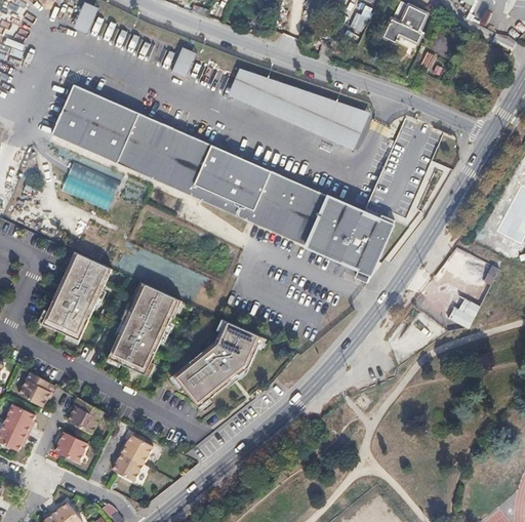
[(93,4),(84,0),(78,0),(69,22),(82,28),(93,4)]
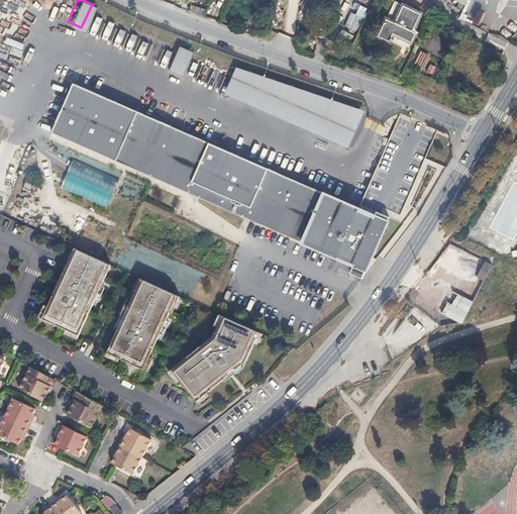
[(395,5),(392,11),(383,30),(393,35),(412,45),(416,36),(411,34),(419,17),(395,5)]
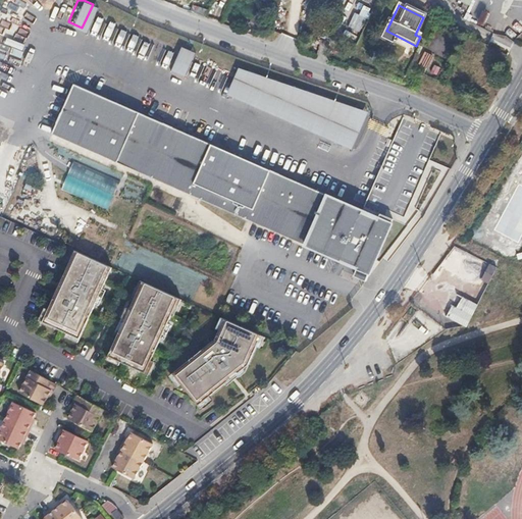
[(363,18),(355,15),(350,31),(363,35),(370,10),(366,9),(363,18)]
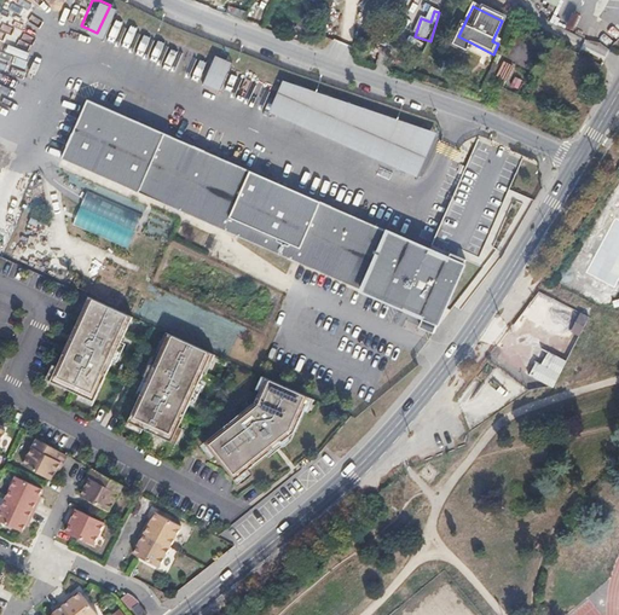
[(301,18),(295,33),(306,38),(312,23),(301,18)]
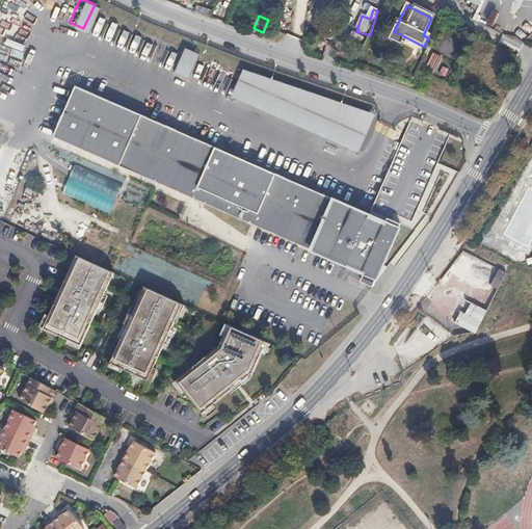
[(501,47),(519,55),(524,47),(505,37),(501,47)]
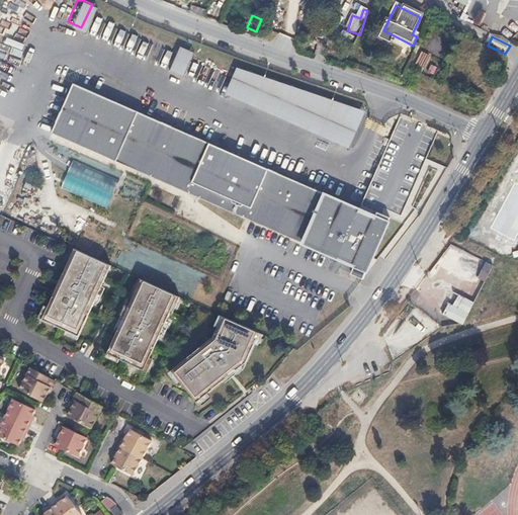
[(188,50),(174,44),(165,65),(178,71),(188,50)]
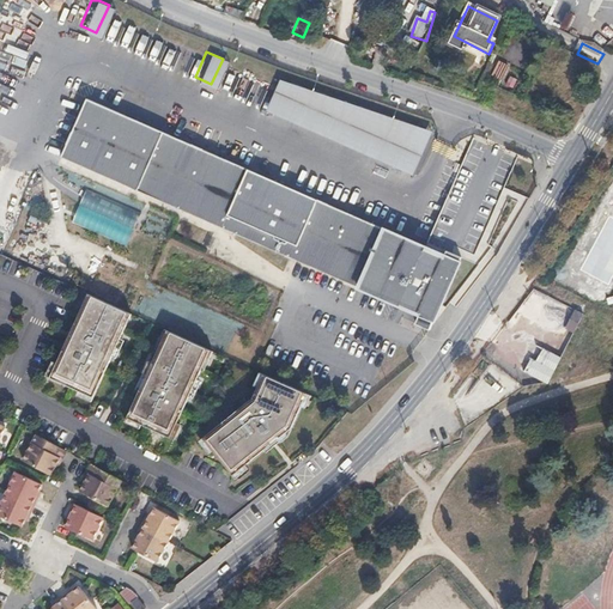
[(493,80),(503,84),(509,67),(499,64),(493,80)]
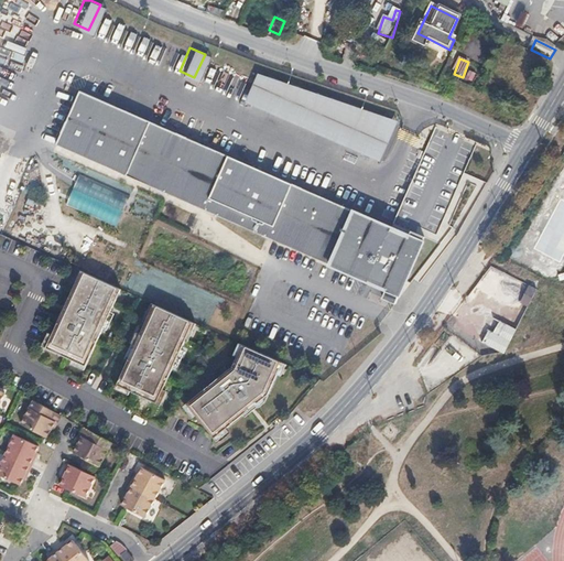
[(389,119),(257,60),(239,98),(372,158),(389,119)]
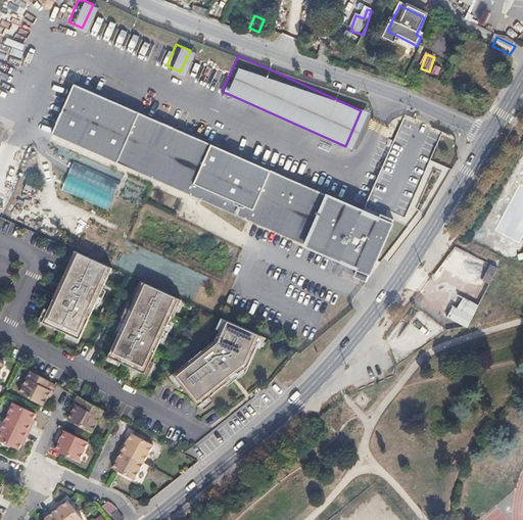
[(477,69),(458,60),(455,66),(465,72),(464,73),(473,78),(477,69)]
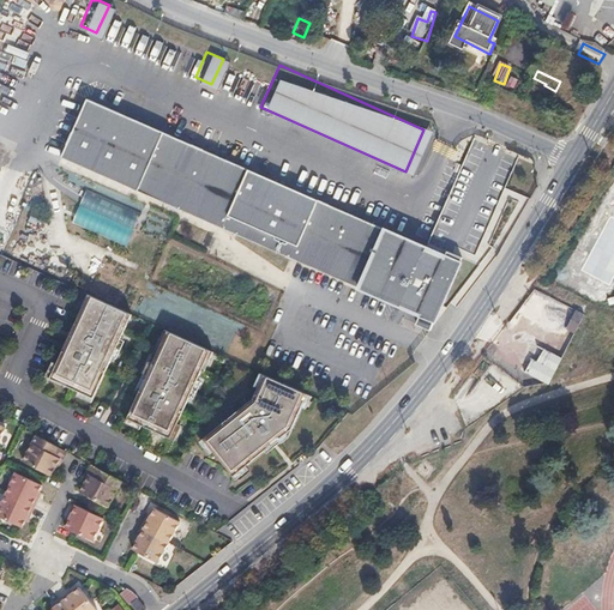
[(428,251),(85,96),(59,155),(421,319),(416,327),(431,334),(443,309),(463,261),(449,254),(445,261),(427,254),(428,251)]
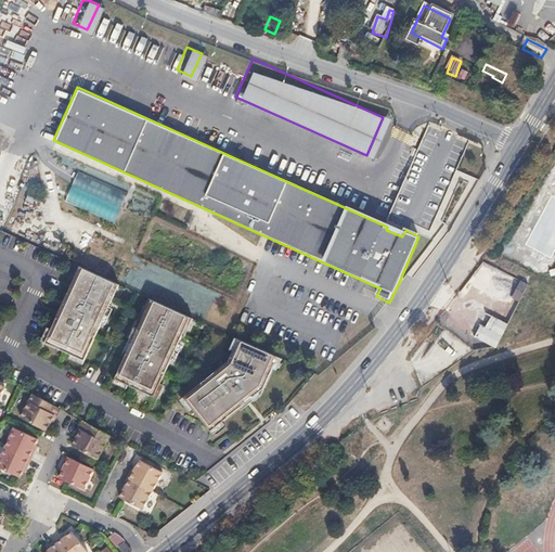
[(79,176),(67,206),(117,227),(130,196),(79,176)]
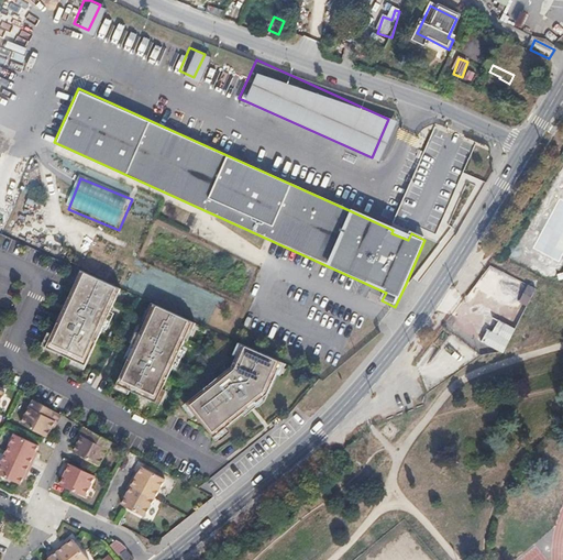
[(44,349),(83,366),(119,291),(79,273),(44,349)]
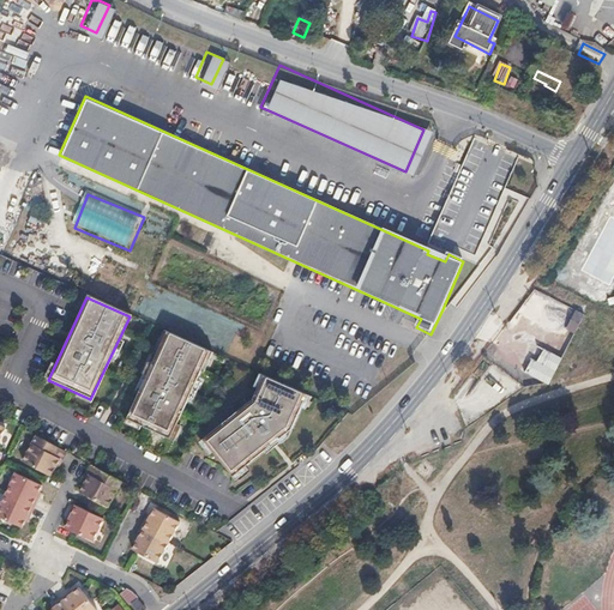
[(585,320),(577,315),(567,334),(576,338),(585,320)]
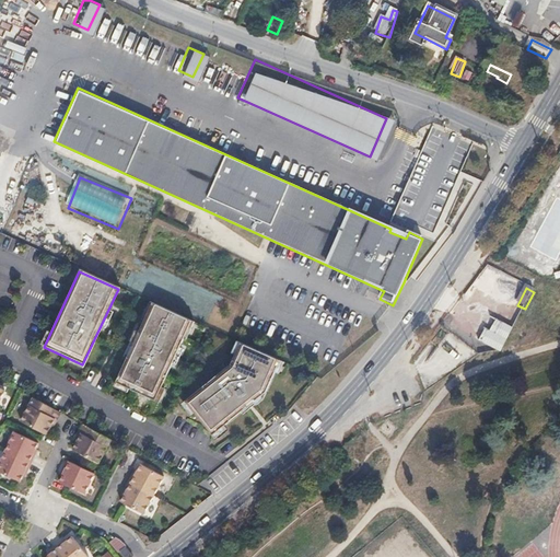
[(116,384),(155,401),(190,321),(151,303),(116,384)]
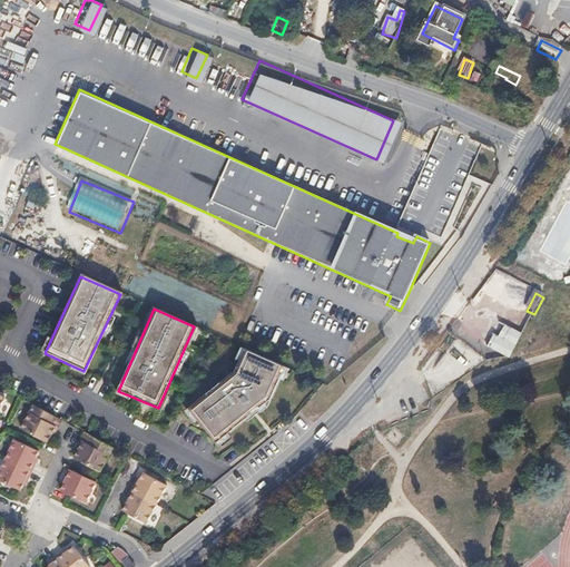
[(497,324),(484,350),(508,361),(521,336),(497,324)]
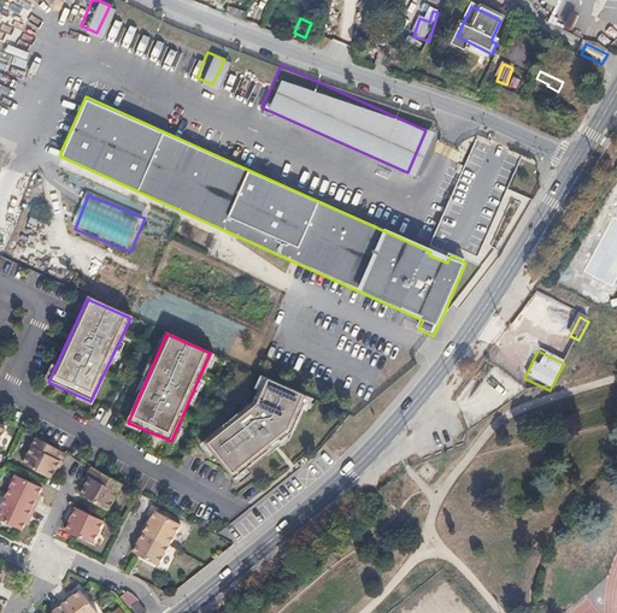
[(229,479),(291,432),(306,399),(264,377),(248,405),(200,442),(229,479)]
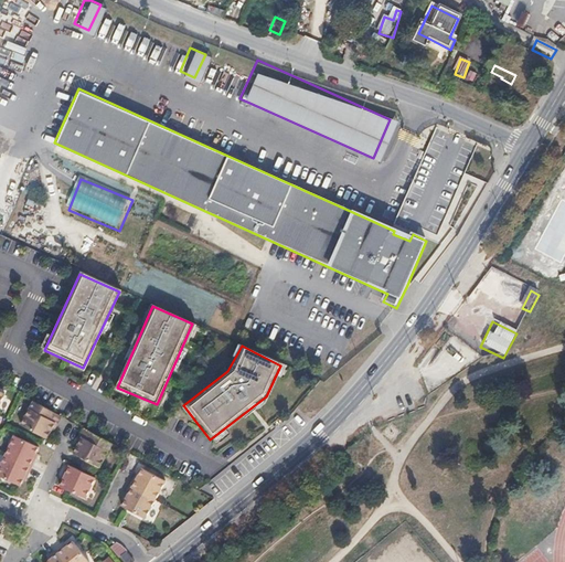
[(63,417),(34,403),(22,426),(48,439),(52,432),(54,433),(63,417)]
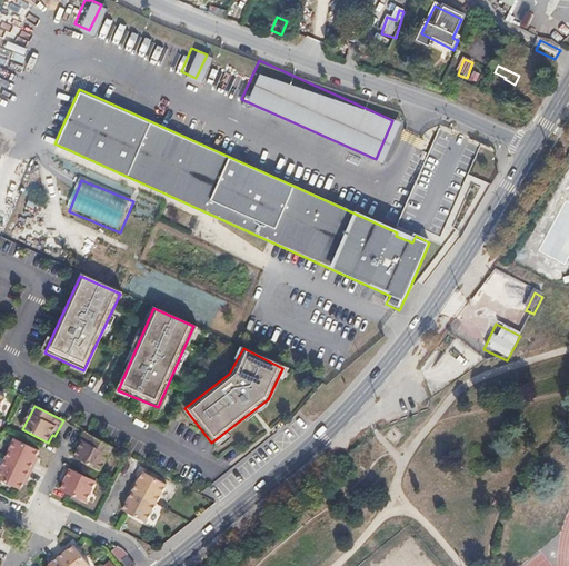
[(113,447),(86,433),(78,448),(79,449),(75,457),(101,470),(113,447)]
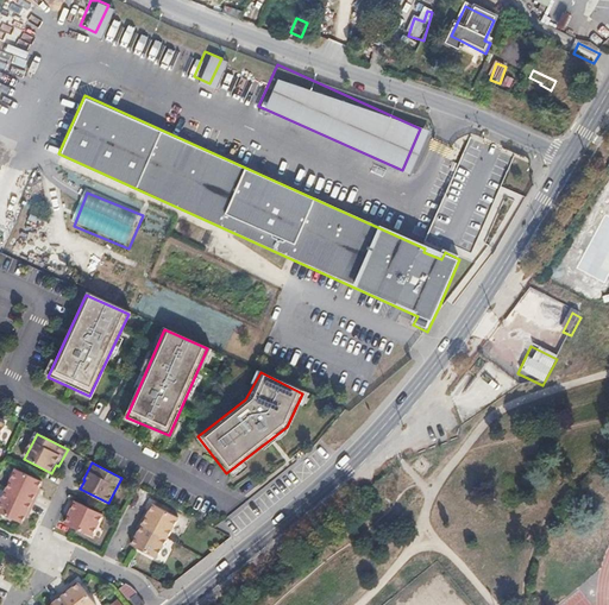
[(45,484),(19,472),(0,511),(0,512),(25,525),(29,518),(31,520),(44,491),(42,490),(45,484)]
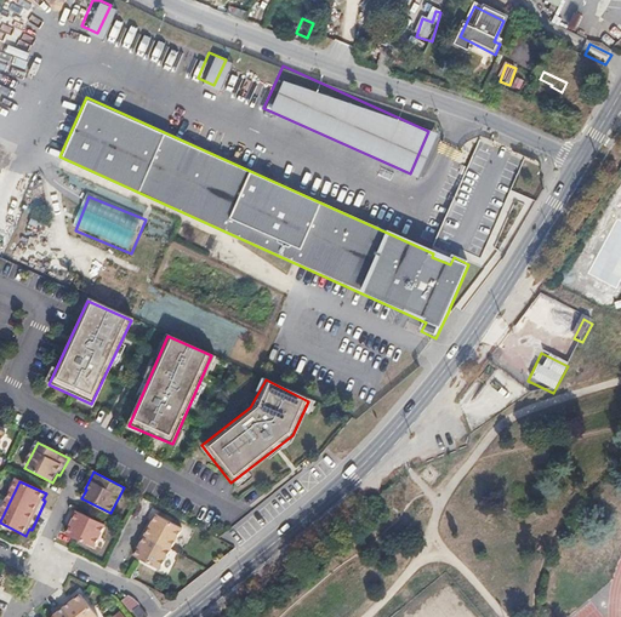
[(104,524),(74,510),(67,525),(69,526),(66,533),(93,547),(104,524)]
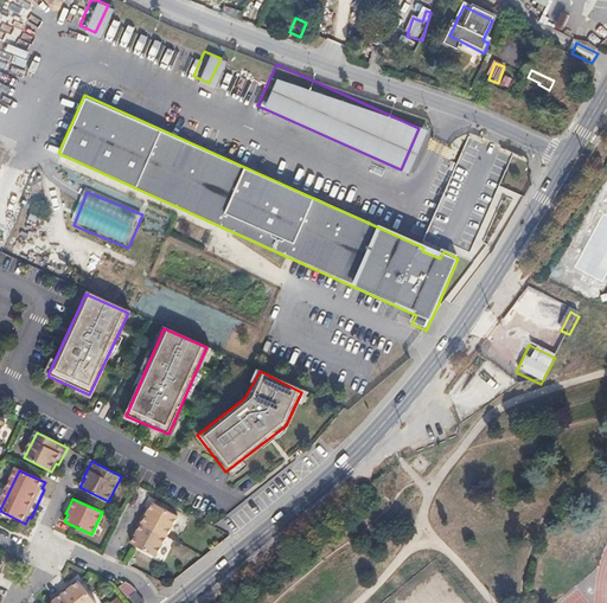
[(157,556),(179,515),(154,502),(149,508),(148,508),(133,534),(135,536),(132,543),(157,556)]
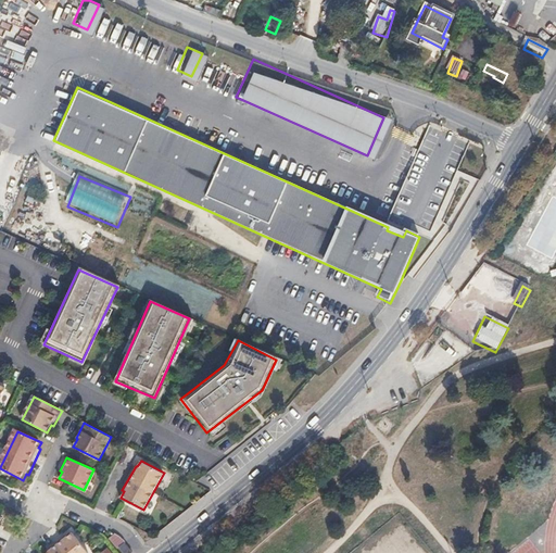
[(88,552),(73,532),(66,537),(65,536),(48,550),(49,551),(48,552),(88,552)]
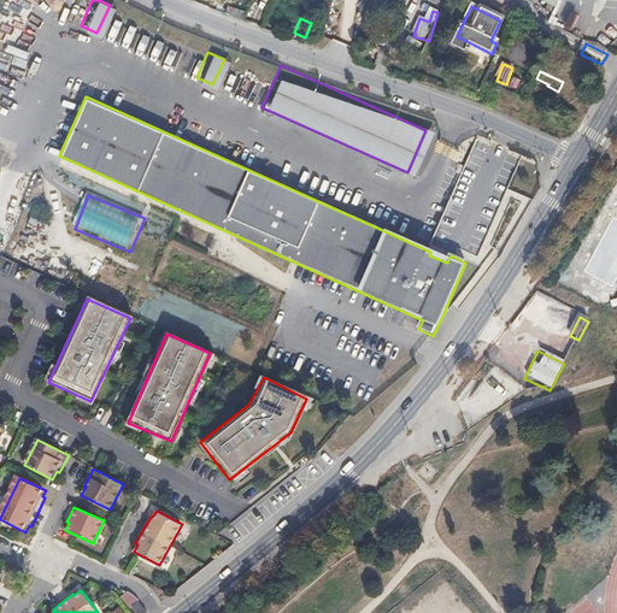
[(129,609),(137,605),(131,595),(123,599),(129,609)]
